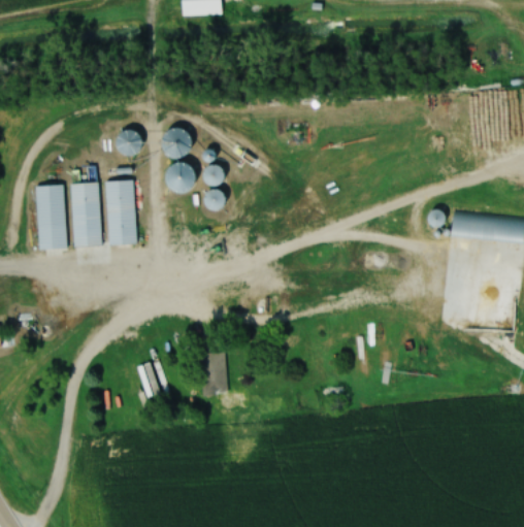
[(221,0),(182,0),(183,17),(221,17),(221,0)]
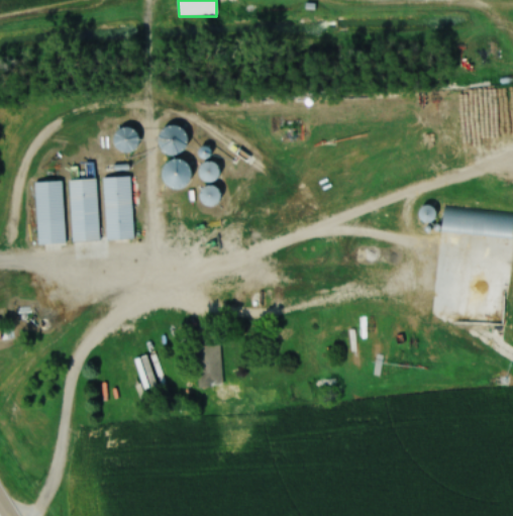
[(169,157),(187,148),(177,126),(159,134),(169,157)]
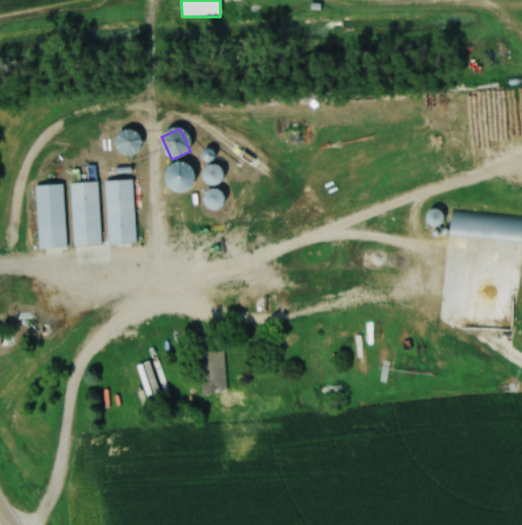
[(141,152),(136,130),(117,136),(123,156),(141,152)]
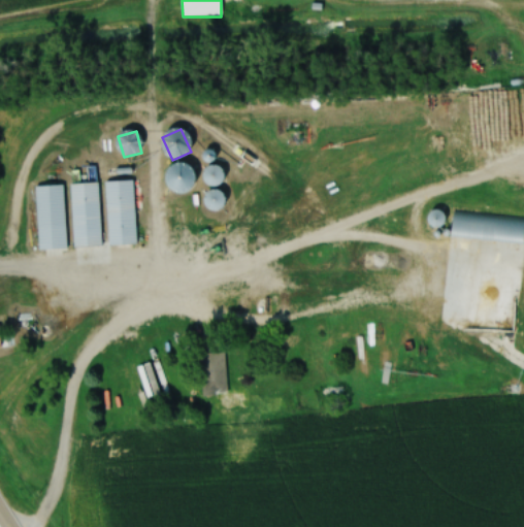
[(219,167),(203,171),(207,187),(223,183),(219,167)]
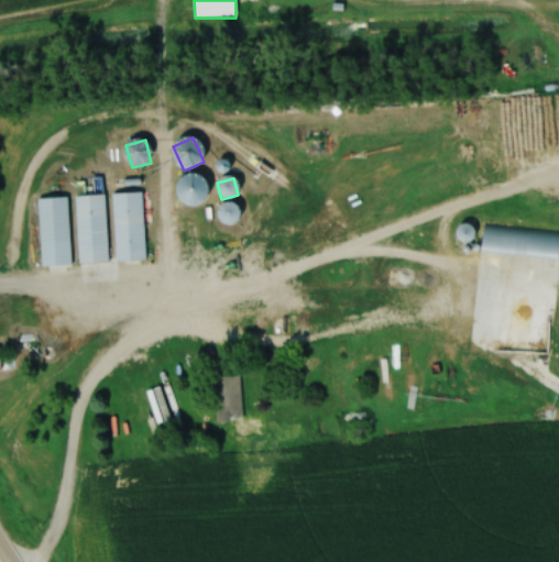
[(220,218),(231,224),(238,212),(228,206),(220,218)]
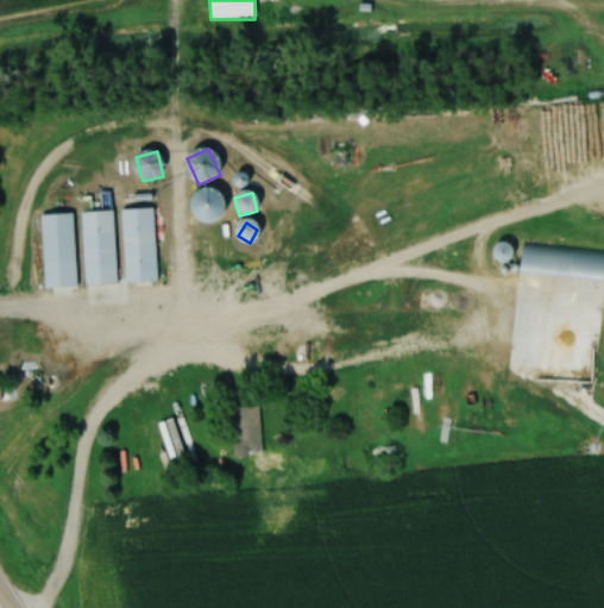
[(603,254),(523,245),(521,274),(603,281),(603,254)]
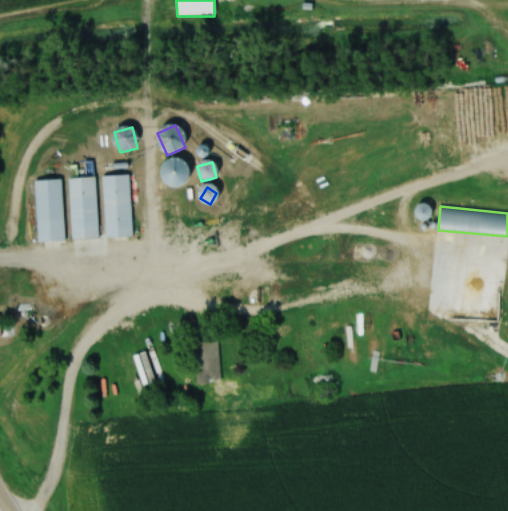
[(195,344),(197,386),(210,385),(211,400),(240,398),(239,380),(221,381),(219,343),(195,344)]
